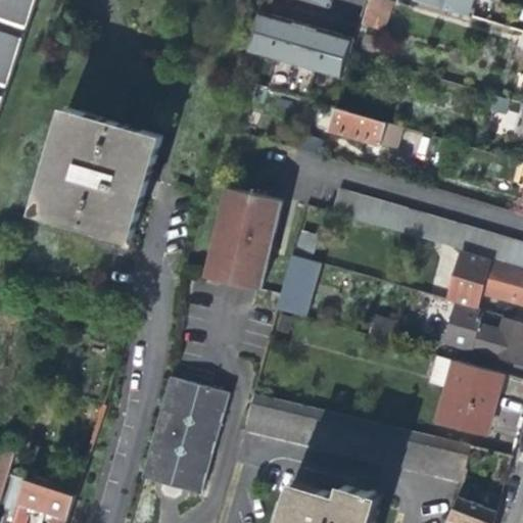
[(0,0),(0,109),(36,0),(0,0)]
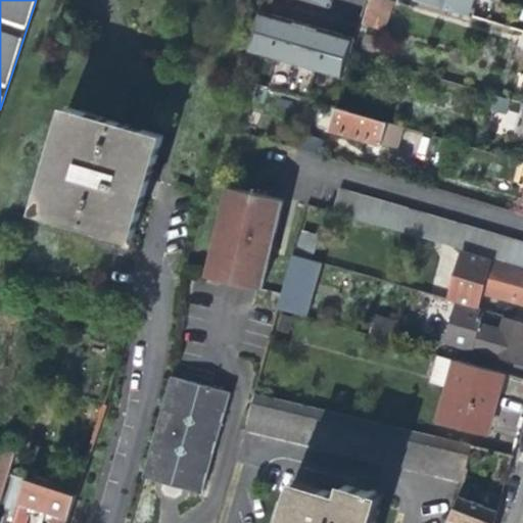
[(370,0),(364,22),(384,28),(391,1),(387,0),(370,0)]
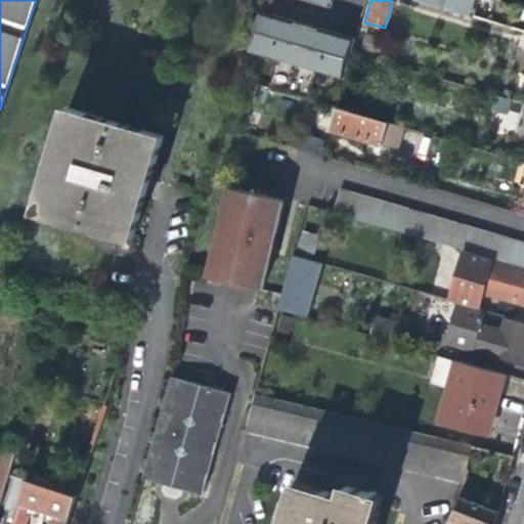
[(476,0),(417,0),(472,16),(476,0)]
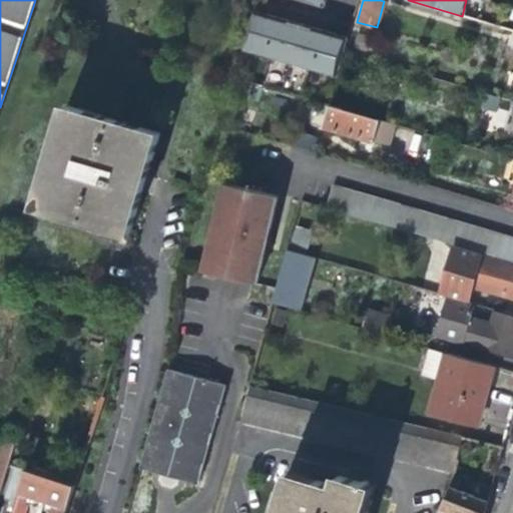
[(348,36),(254,10),(242,49),(272,57),(263,85),(300,96),(309,68),(336,75),(348,36)]
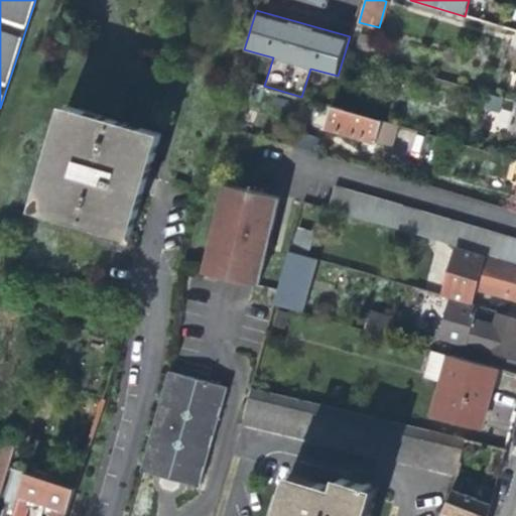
[(505,98),(490,94),(486,107),(500,111),(505,98)]
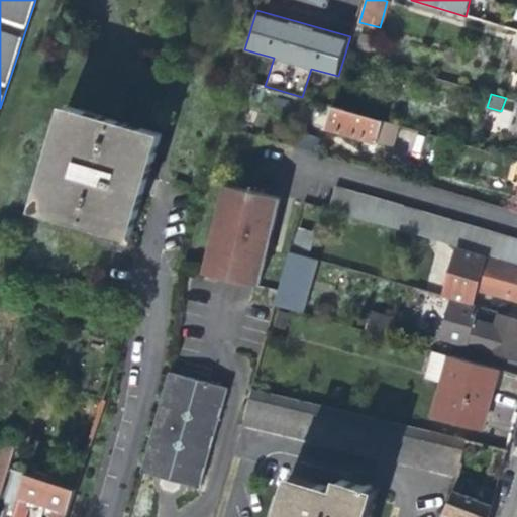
[(400,125),(332,105),(325,127),(357,137),(393,147),(400,125)]
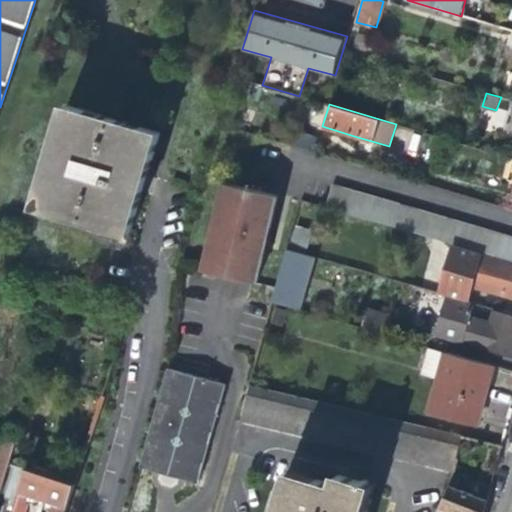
[(36,205),(81,218),(130,233),(148,174),(160,134),(67,106),(36,205)]
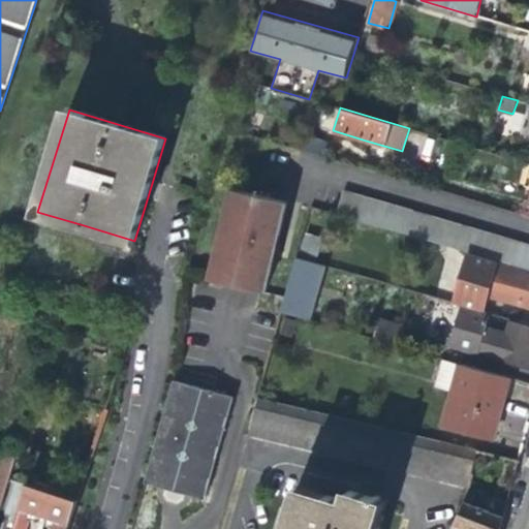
[(212,275),(266,290),(280,242),(291,201),(238,185),(212,275)]
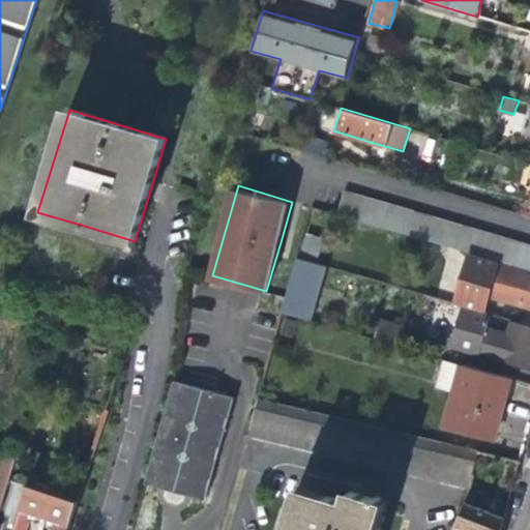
[(361,222),(472,255),(500,262),(529,270),(529,246),(341,192),(334,213),(339,215),(361,222)]
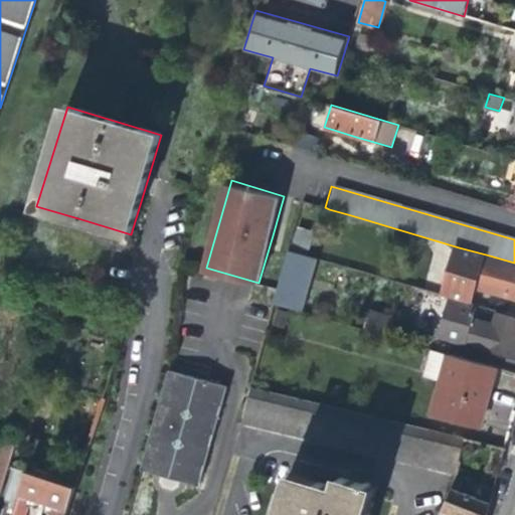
[(307,248),(313,230),(297,225),(291,244),(307,248)]
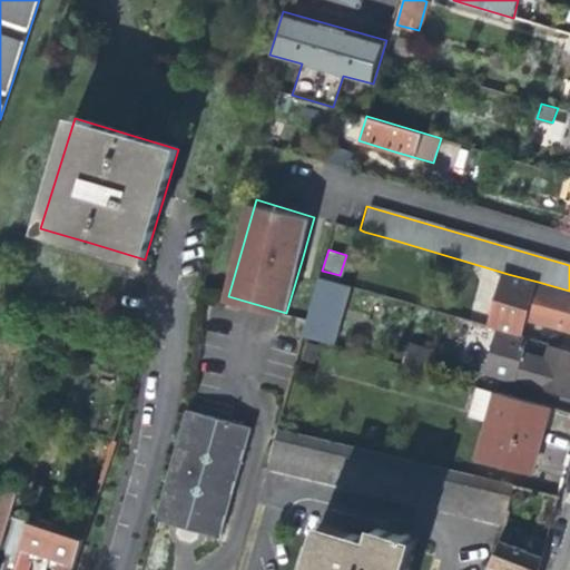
[(538,282),(508,274),(492,326),(501,328),(519,334),(522,334),(527,318),(569,331),(569,294),(537,285),(538,282)]
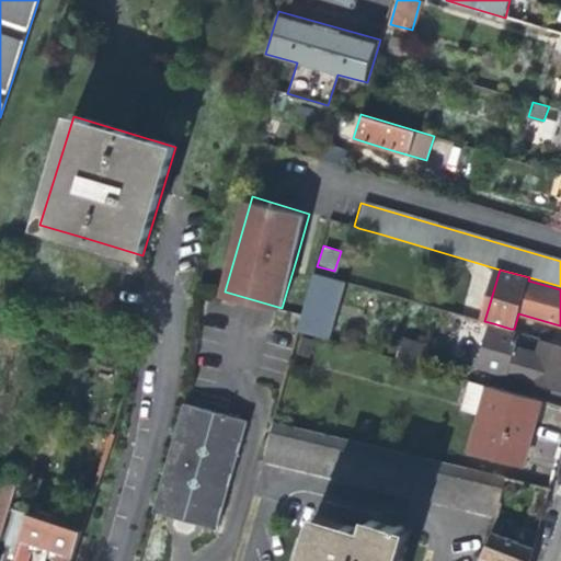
[(298,330),(329,339),(345,281),(315,272),(298,330)]
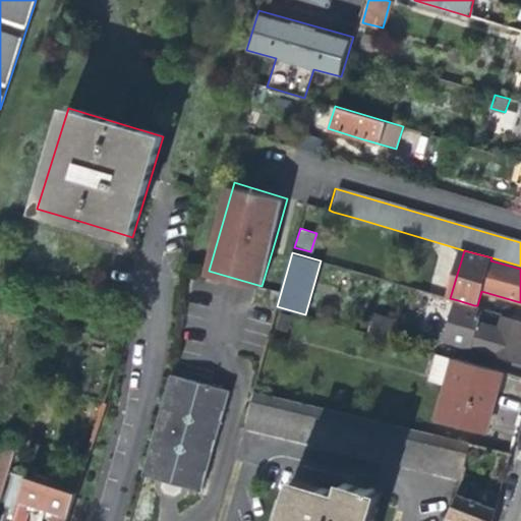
[(482,307),(477,305),(474,305),(458,300),(446,340),(520,362),(520,321),(504,316),(500,327),(478,321),(482,307)]
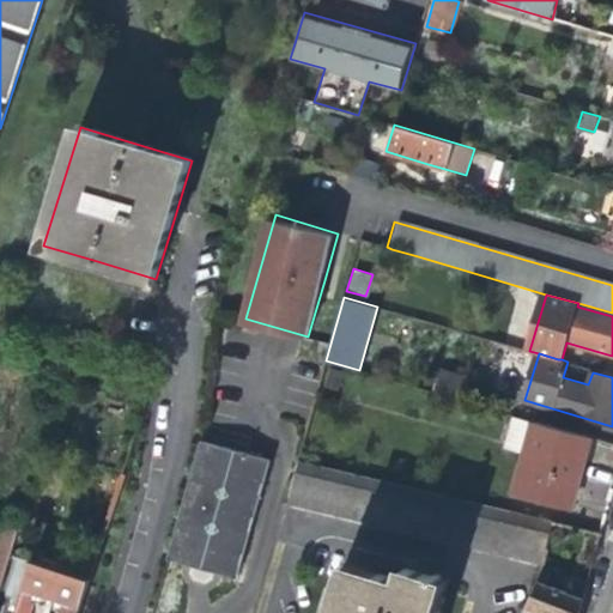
[(590,438),(534,422),(513,416),(504,448),(525,454),(515,491),(571,507),(581,477),(590,438)]
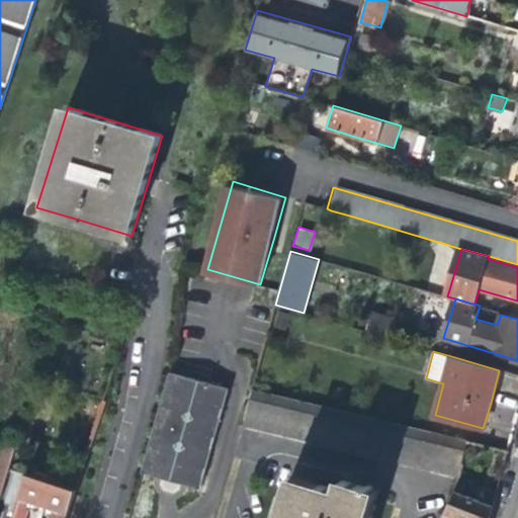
[(170,371),(145,460),(142,472),(202,489),(231,390),(170,371)]
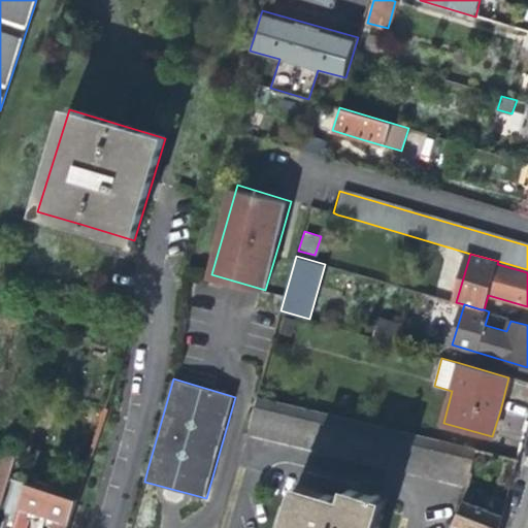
[(468,486),(475,451),(257,398),(250,433),(468,486)]
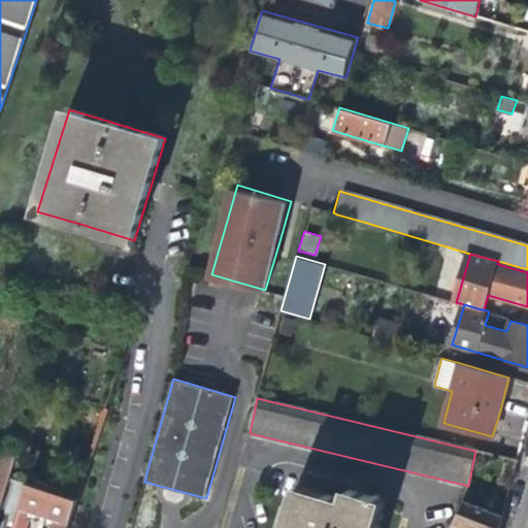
[(0,505),(1,506),(10,476),(15,457),(0,452),(0,505)]
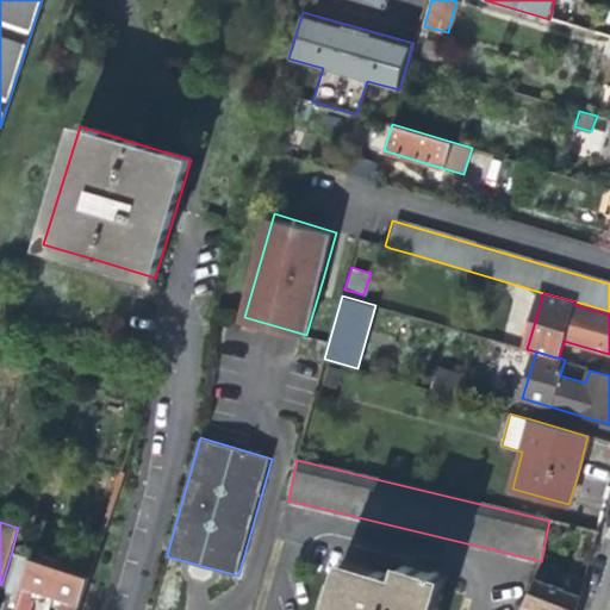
[(76,609),(89,574),(31,556),(13,609),(30,609),(37,591),(64,601),(61,609),(76,609)]
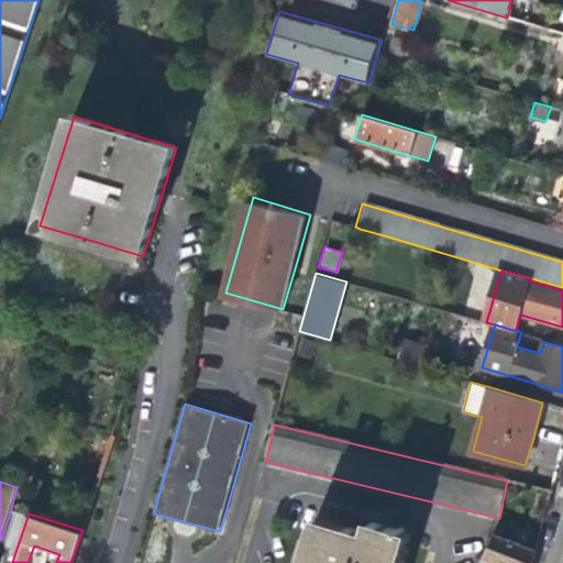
[(400,562),(410,532),(373,521),(368,532),(321,518),(306,562),(400,562)]
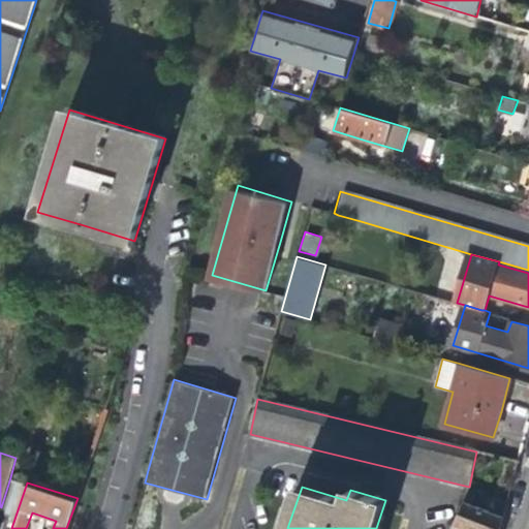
[(464,502),(454,528),(456,528),(499,528),(502,518),(464,502)]
